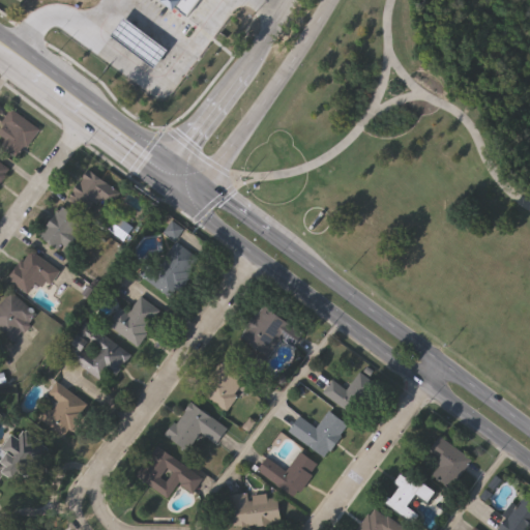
[(203,0),(168,0),(192,17),(203,0)]
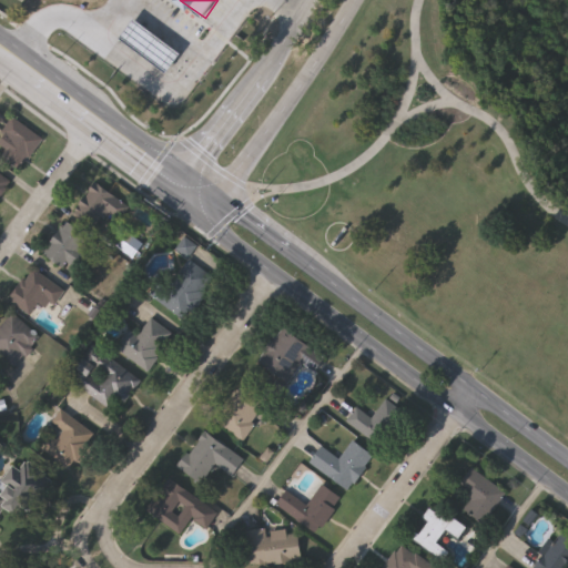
[(138,19),(184,54),(171,73),(123,39),(138,19)]
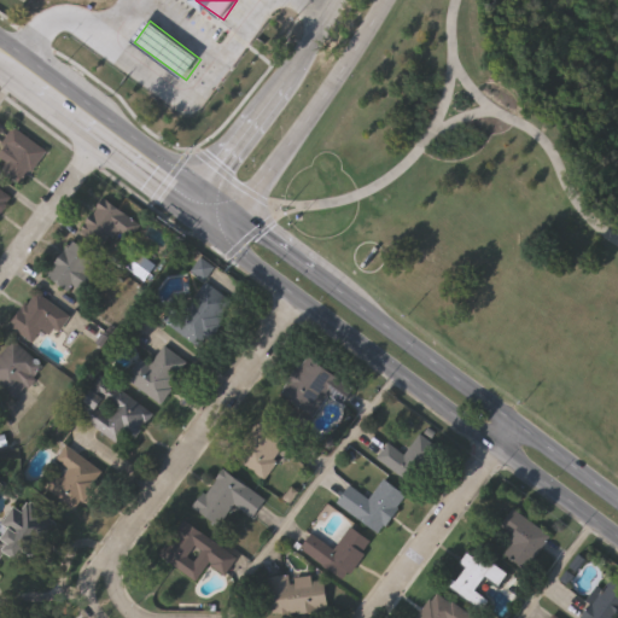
[(5,164),(0,159),(0,145),(17,128),(46,156),(18,184),(1,168),(5,164)]
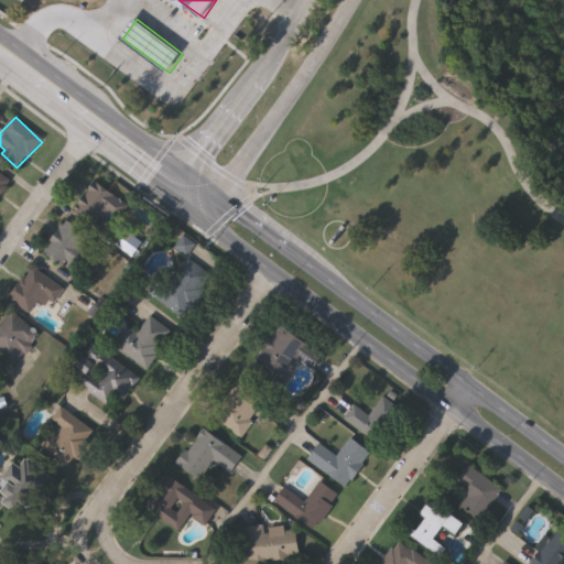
[(0,173),(11,182),(0,195),(0,173)]
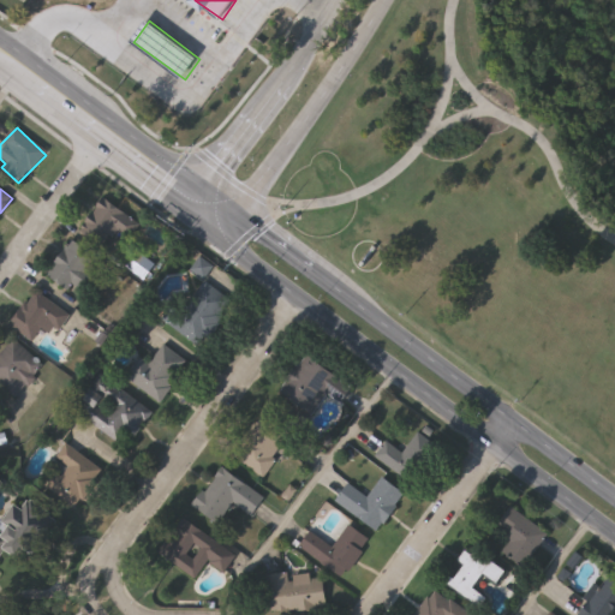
[(133,220),(109,252),(79,231),(103,197),(133,220)]
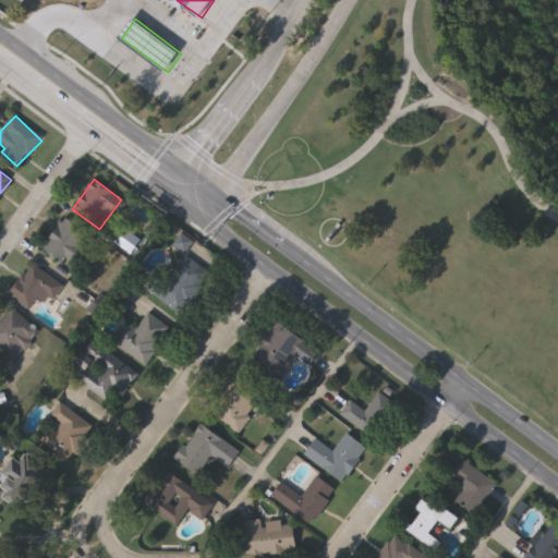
[(71,267),(43,246),(64,216),(93,237),(71,267)]
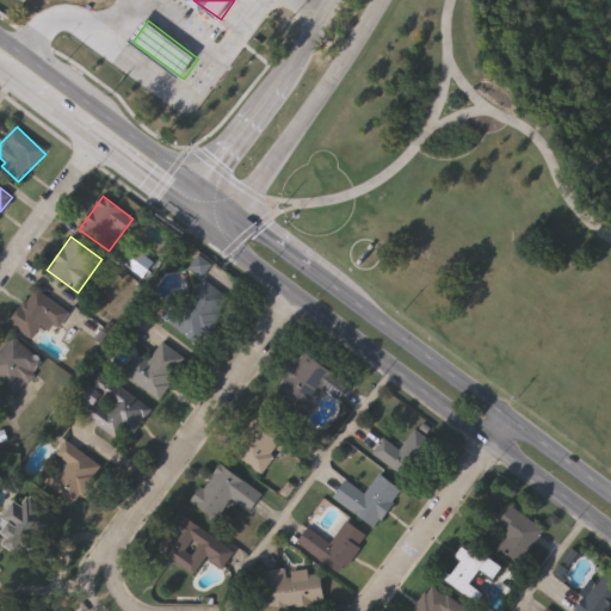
[(160,318),(171,301),(181,308),(202,278),(230,298),(199,344),(160,318)]
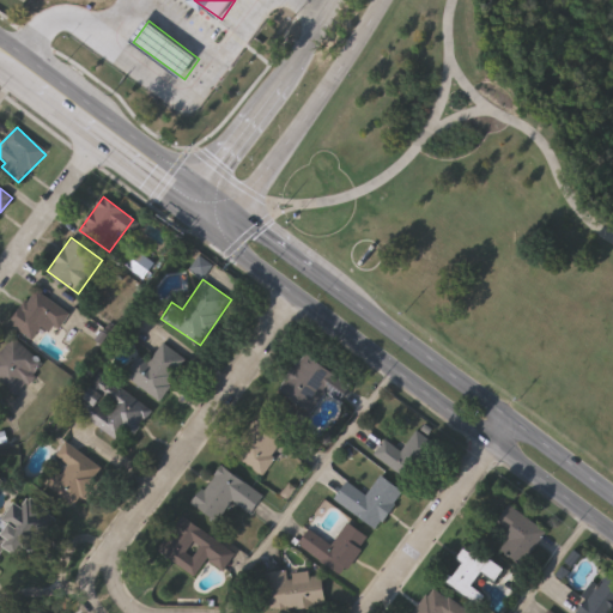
[(68,313),(53,333),(42,325),(31,339),(8,323),(35,287),(68,313)]
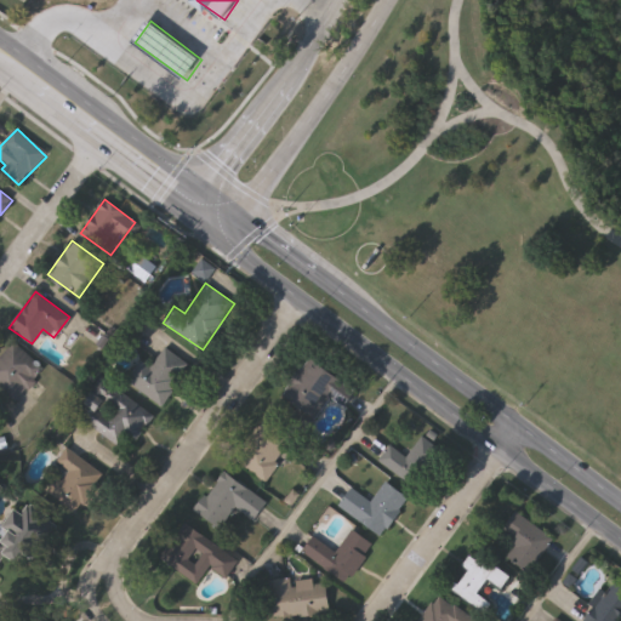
[(44,371),(13,402),(0,387),(0,355),(15,342),(44,371)]
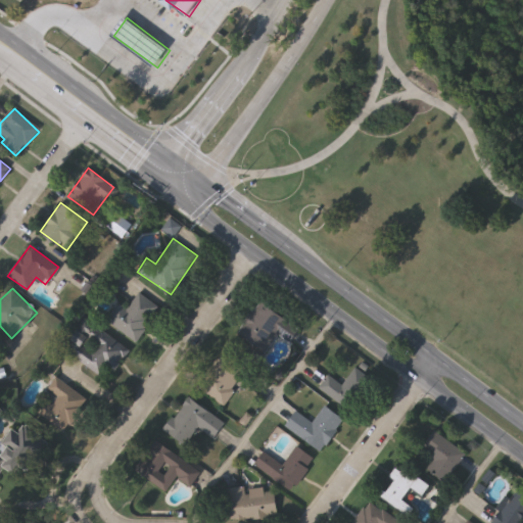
[(138,342),(106,322),(119,303),(128,310),(138,292),(160,306),(138,342)]
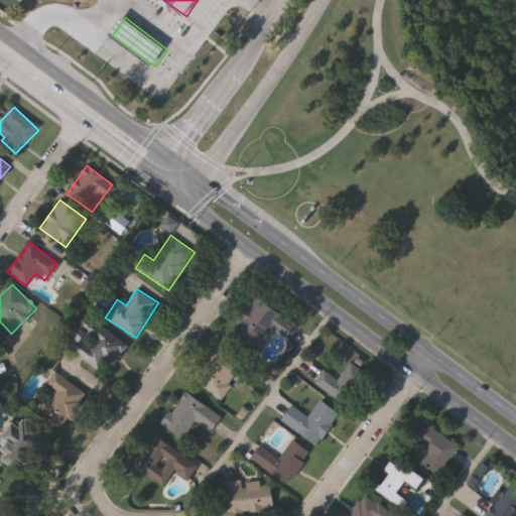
[(234,328),(255,296),(296,324),(285,339),(274,332),(264,348),(234,328)]
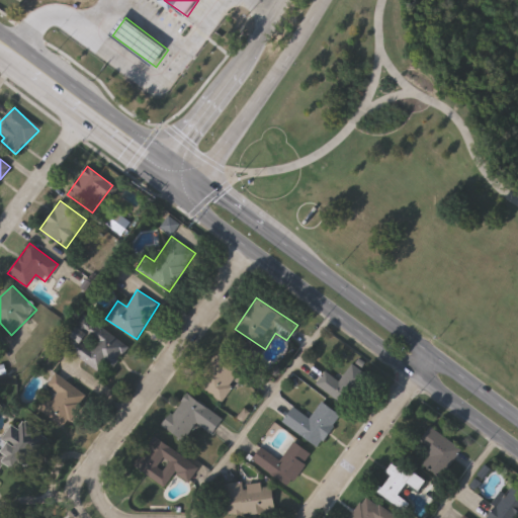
[(85,315),(130,346),(115,366),(108,361),(101,372),(64,345),(85,315)]
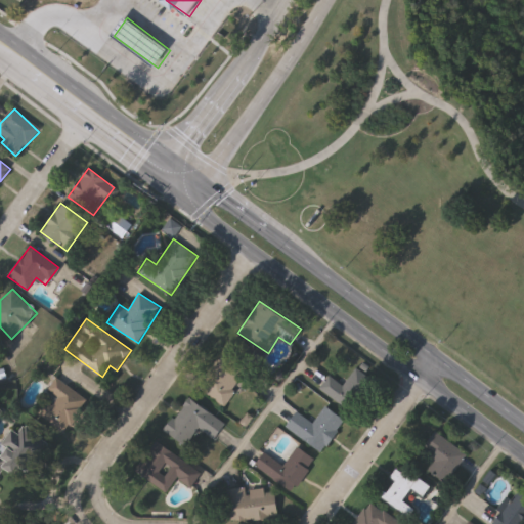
[(195,386),(223,350),(249,369),(221,405),(195,386)]
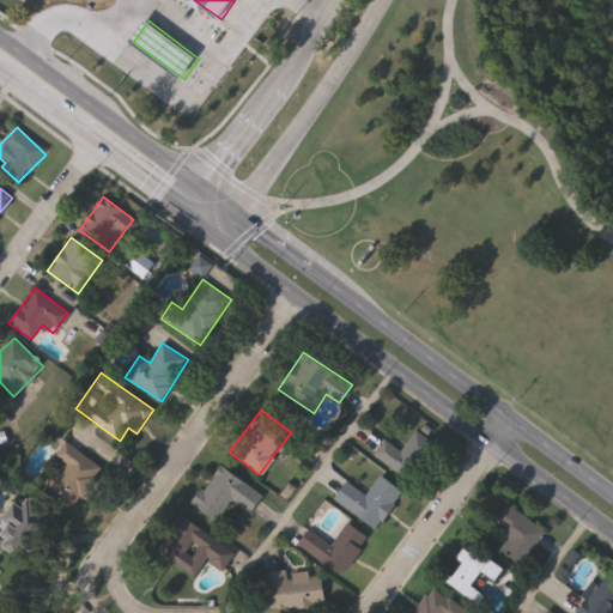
[(384,438),(402,450),(416,430),(435,442),(410,480),(374,456),(384,438)]
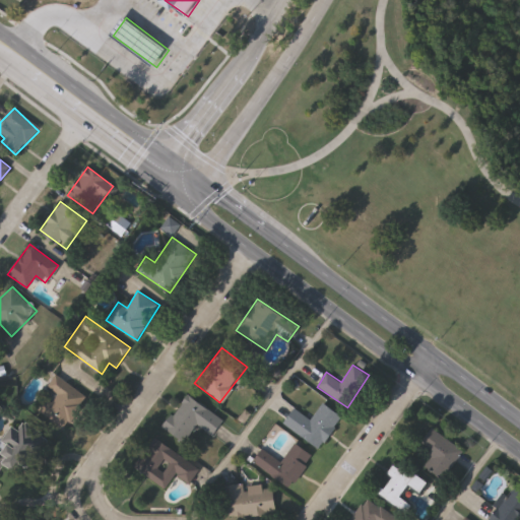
[(57,375),(88,398),(64,431),(40,411),(55,392),(48,387),(57,375)]
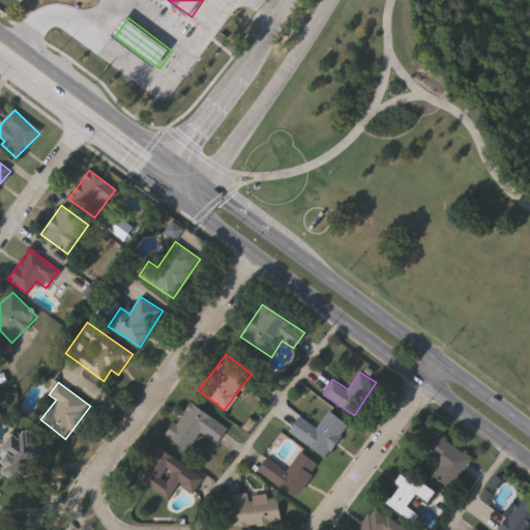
[(228,430),(216,444),(202,433),(187,450),(167,435),(193,402),(228,430)]
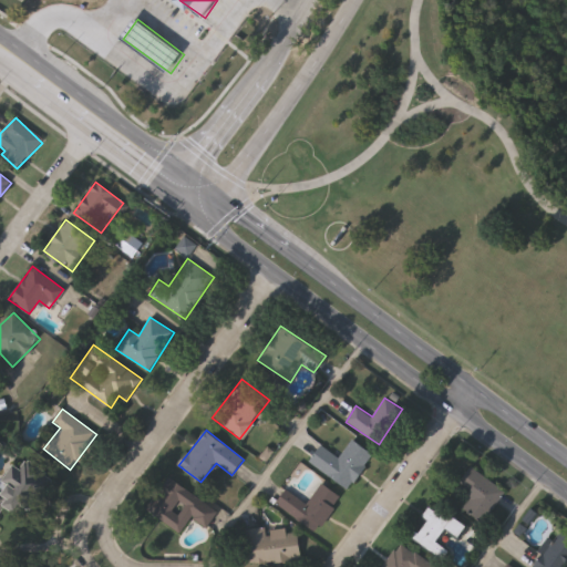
[(348,490),(309,462),(321,445),(339,457),(352,439),(373,454),(348,490)]
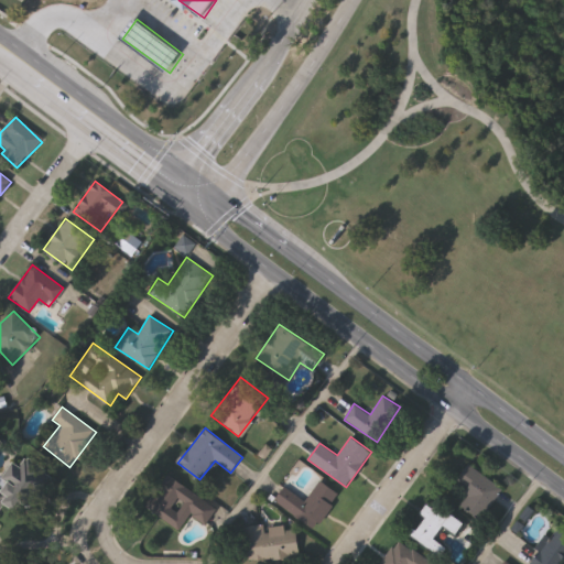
[(2,510),(0,508),(0,479),(17,453),(50,473),(23,516),(6,505),(2,510)]
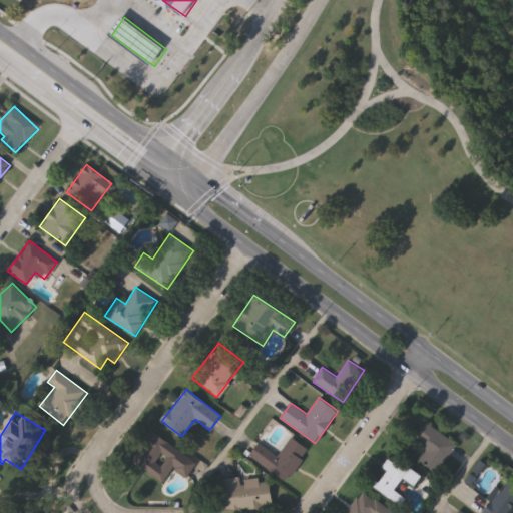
[(414,440),(426,423),(457,444),(437,473),(417,460),(425,447),(414,440)]
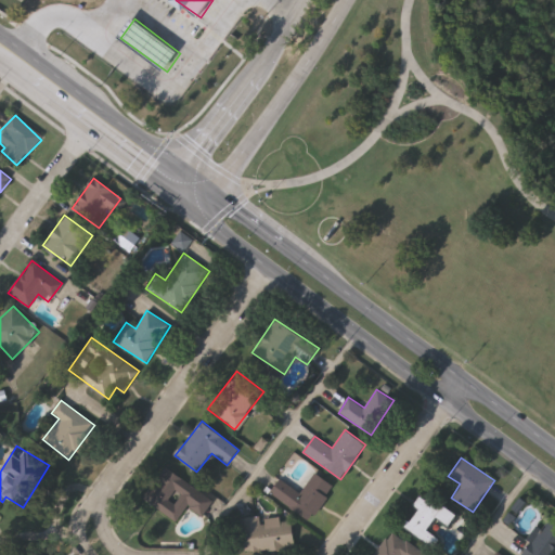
[(214,502),(202,517),(188,506),(176,523),(143,499),(166,466),(214,502)]
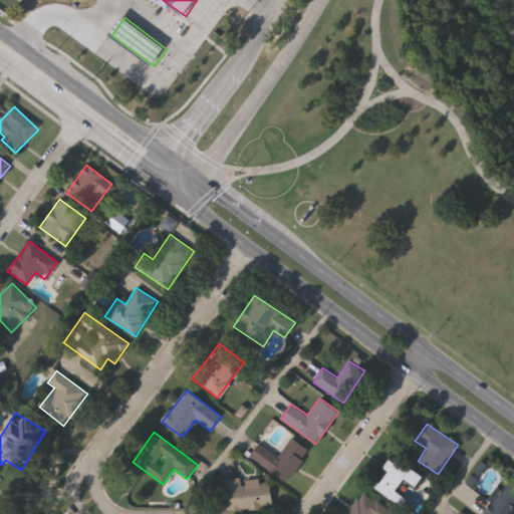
[(309,450),(287,483),(250,458),(259,444),(279,457),(291,438),(309,450)]
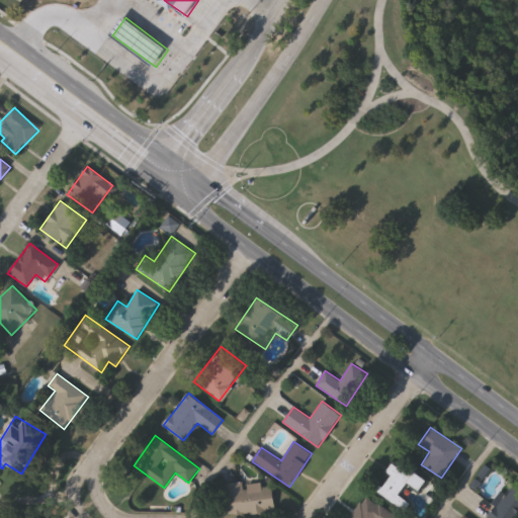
[(405,512),(373,490),(394,460),(427,483),(419,493),(408,486),(400,496),(411,504),(405,512)]
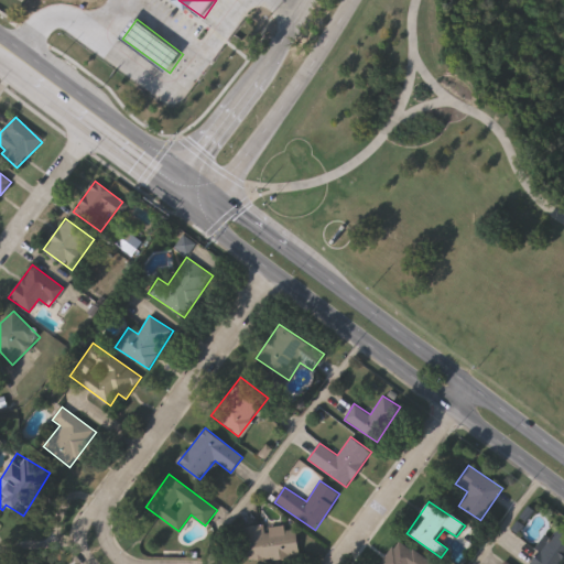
[(249,561),(246,527),(285,524),(285,530),(297,529),(300,557),(249,561)]
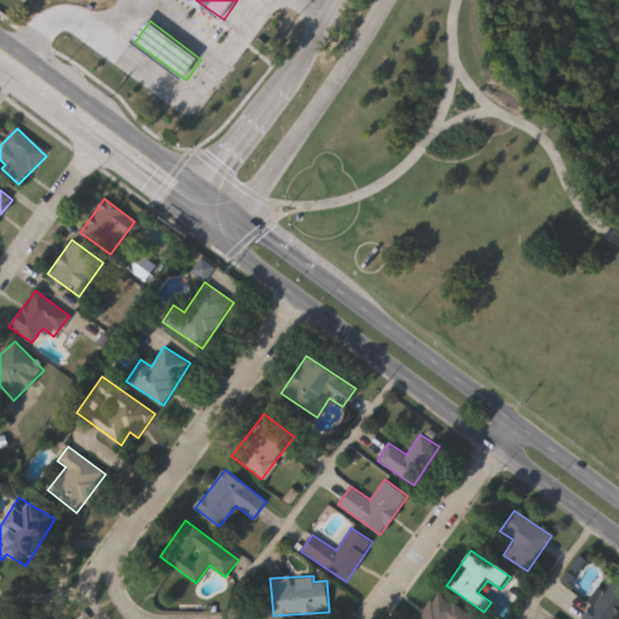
[(615,584),(615,617),(603,617),(603,618),(589,618),(589,584),(615,584)]
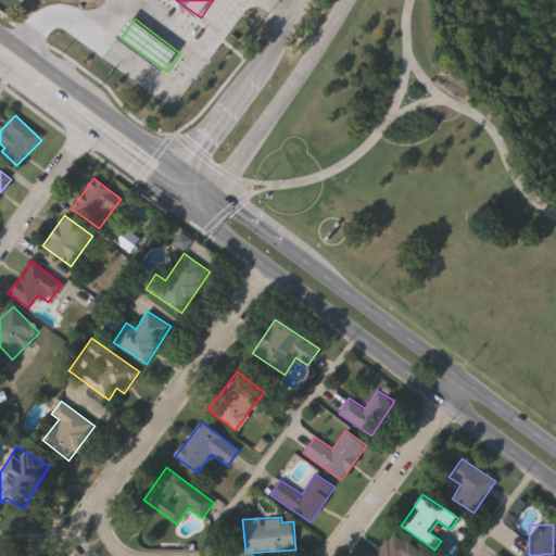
[(375,555),(392,532),(426,555),(375,555)]
